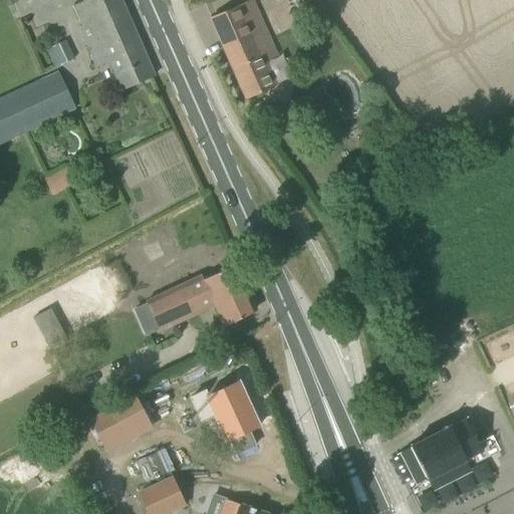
[(85,0),(73,5),(82,25),(78,27),(96,68),(109,61),(121,88),(154,75),(121,0),(85,0)]
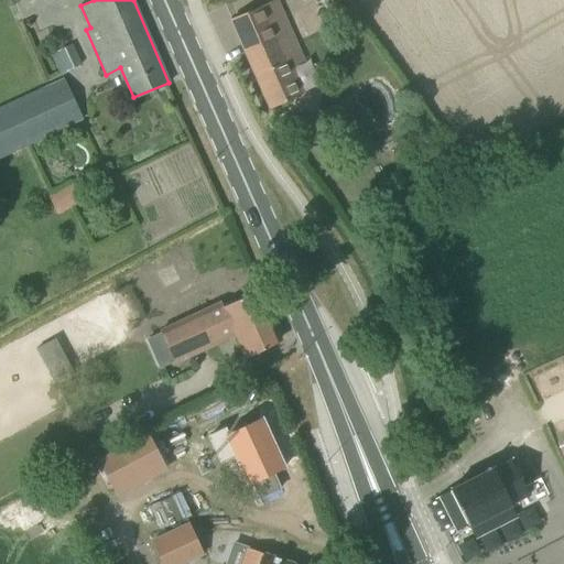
[(270,108),(301,96),(288,66),(303,57),(279,1),(230,22),(270,108)]
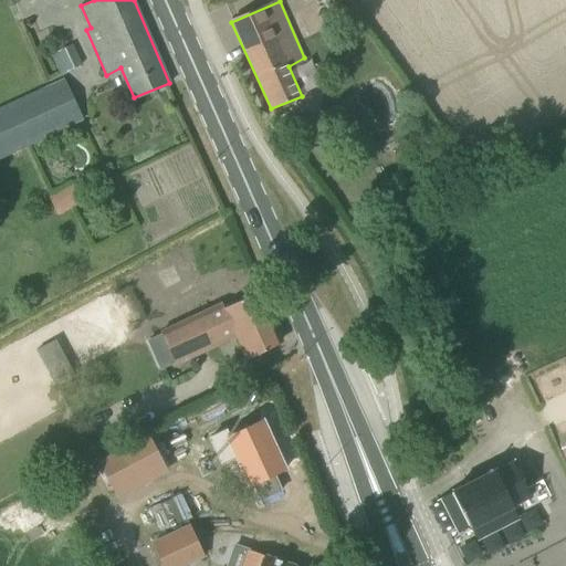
[(83,65),(73,44),(58,52),(66,72),(83,65)]
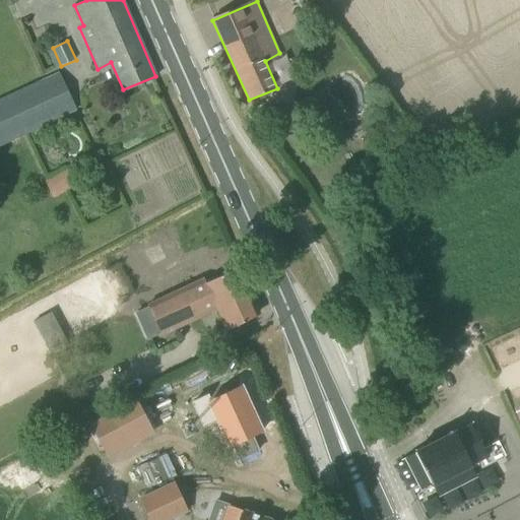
[(0,146),(78,109),(60,70),(0,99),(0,146)]
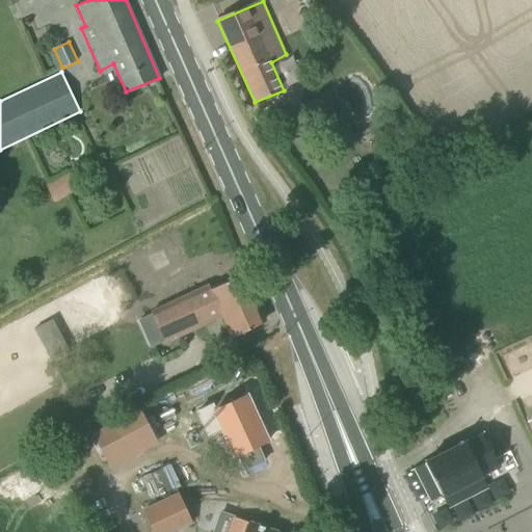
[(55,203),(77,191),(69,175),(46,186),(55,203)]
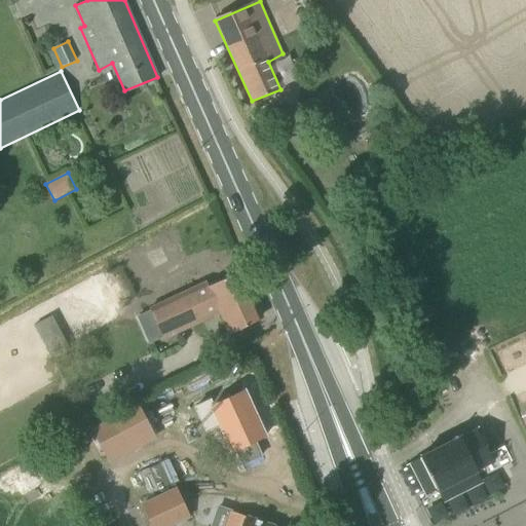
[(258,320),(261,312),(241,270),(208,288),(205,283),(151,308),(165,341),(219,313),(229,334),(258,320)]
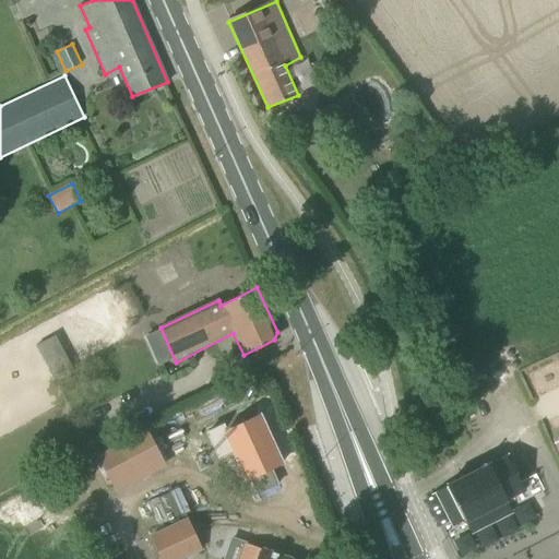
[(37,344),(50,366),(67,356),(54,334),(37,344)]
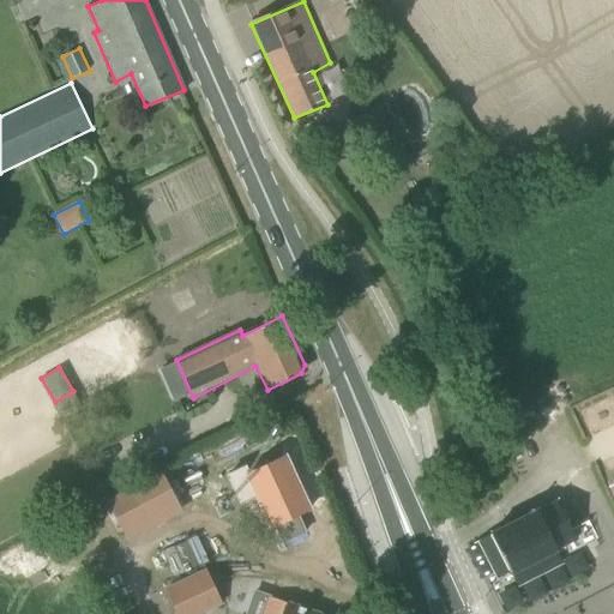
[(245,468),(228,475),(240,501),(256,494),(270,527),(275,525),(283,542),(305,533),(296,515),(309,509),(286,457),(248,474),(245,468)]
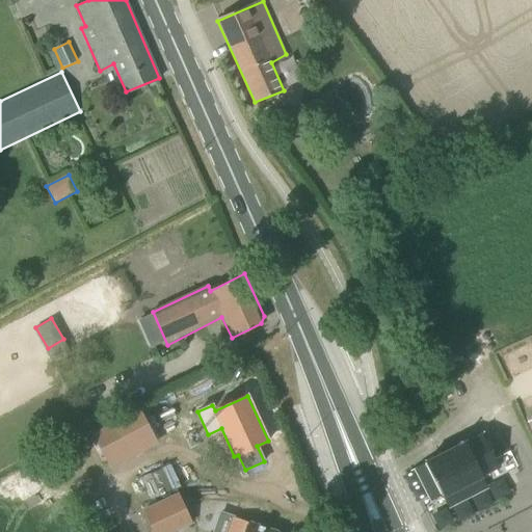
[(141,445),(128,420),(83,444),(98,469),(141,445)]
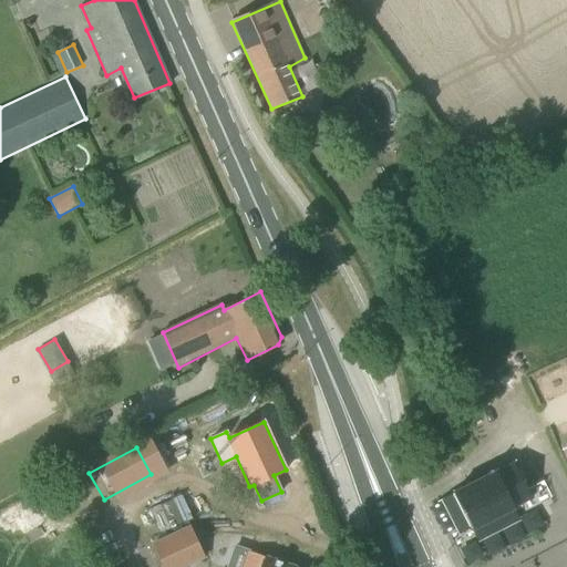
[(484,460),(463,470),(471,485),(453,494),(471,529),(532,498),(514,464),(492,475),(484,460)]
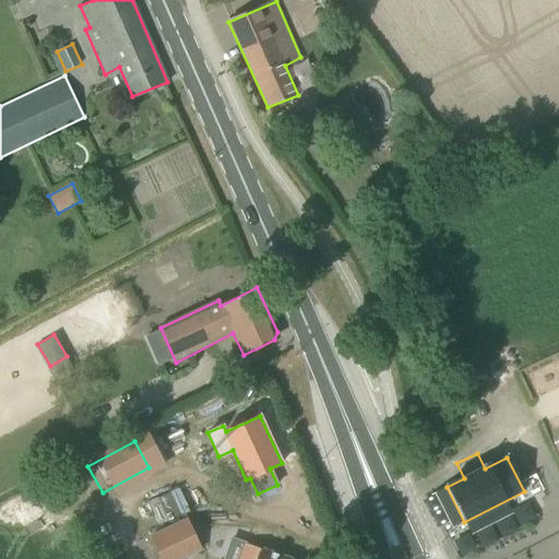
[(154,520),(183,511),(178,489),(149,497),(154,520)]
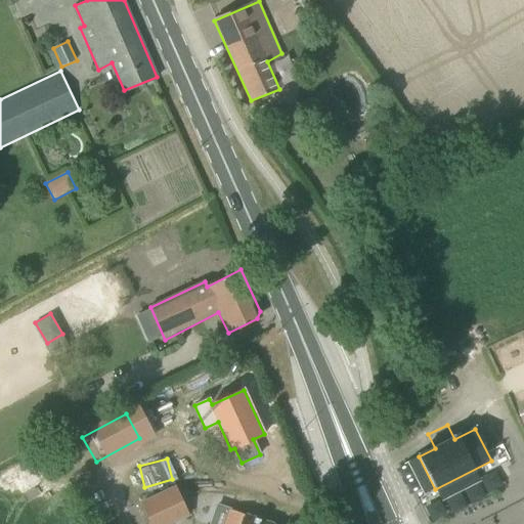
[(140,501),(150,523),(171,523),(189,516),(175,485),(140,501)]
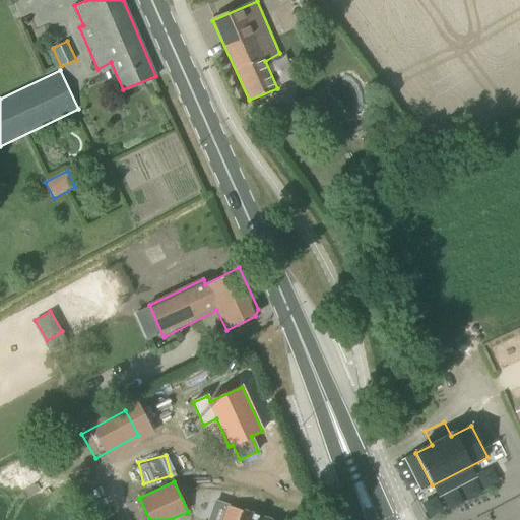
[(270,519),(225,506),(220,519),(270,519)]
